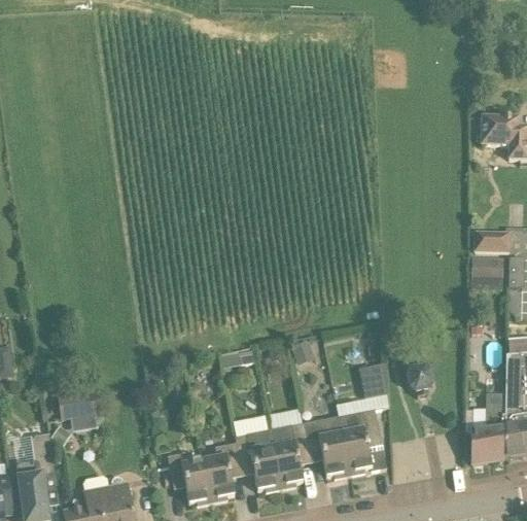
[(526,126),(519,126),(519,116),(482,115),(481,144),(508,144),(508,158),(526,158),(526,126)]
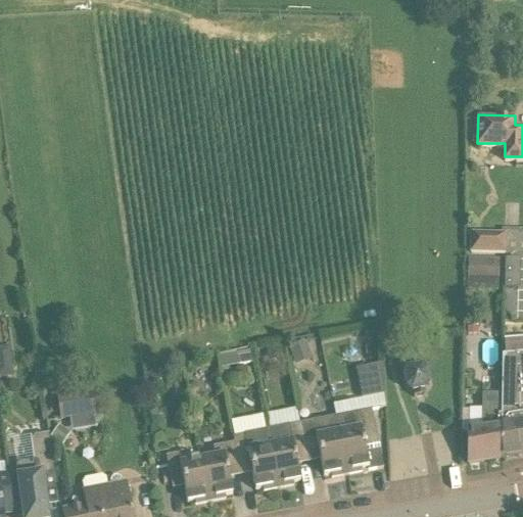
[(471,248),(505,249),(505,230),(471,229),(471,248)]
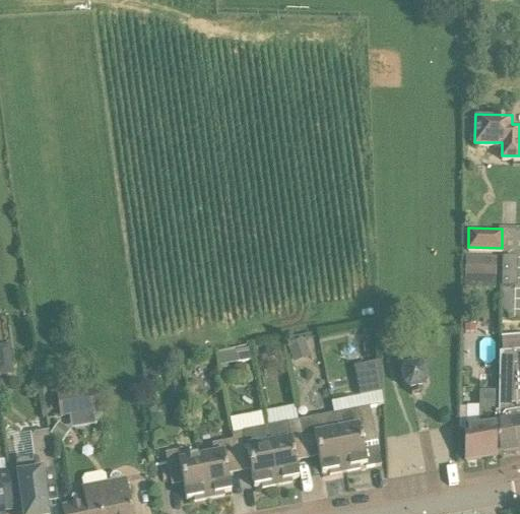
[(516,282),(516,253),(503,253),(502,282),(516,282)]
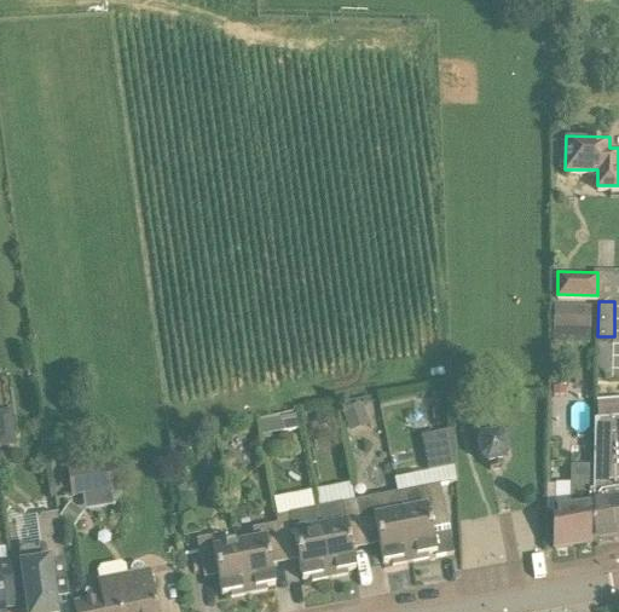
[(554,302),(554,324),(590,325),(590,304),(554,302)]
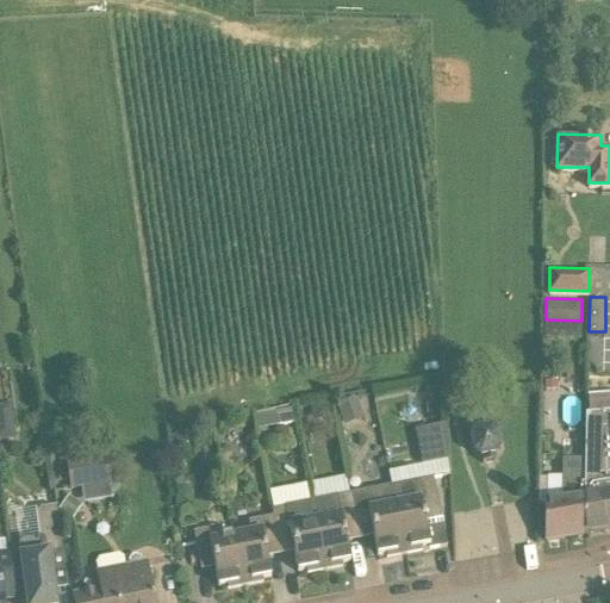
[(545,377),(545,386),(558,386),(558,377),(545,377)]
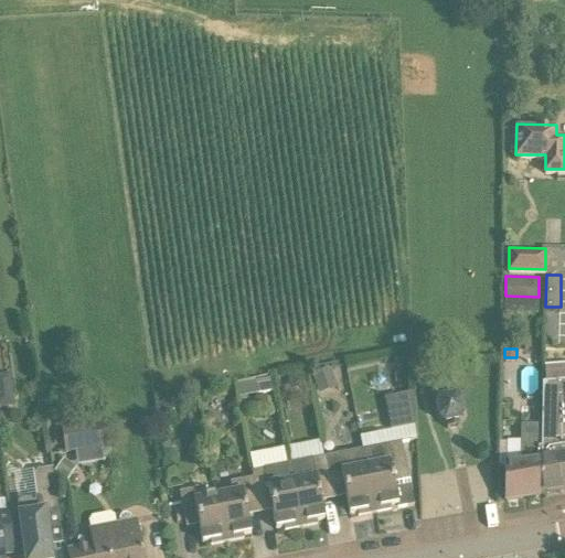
[(404,351),(393,353),(395,361),(406,358),(404,351)]
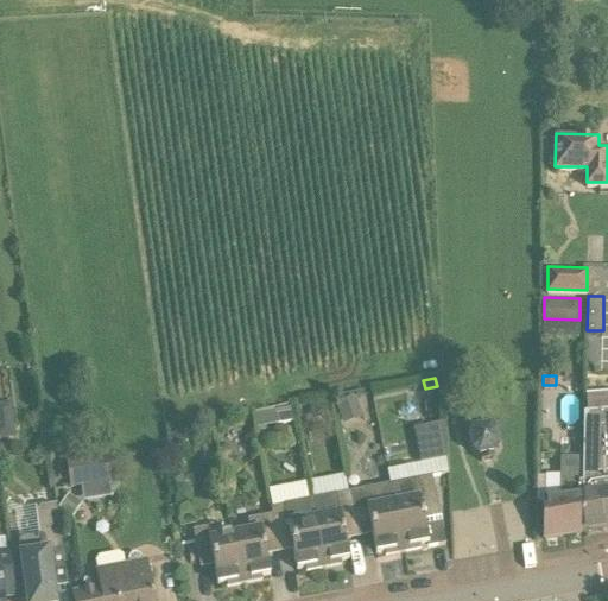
[(355,392),(335,398),(341,416),(360,409),(355,392)]
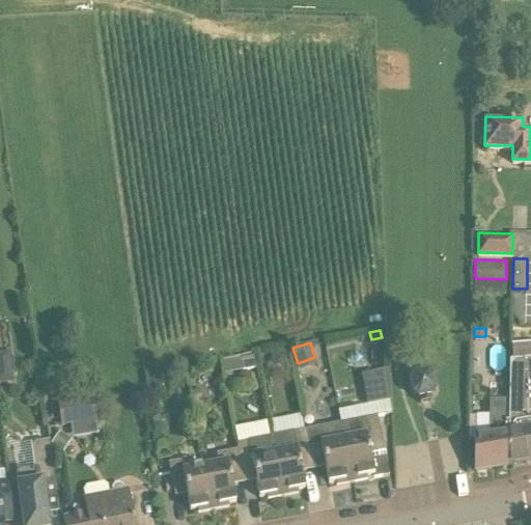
[(287,348),(272,351),(275,362),(289,359),(287,348)]
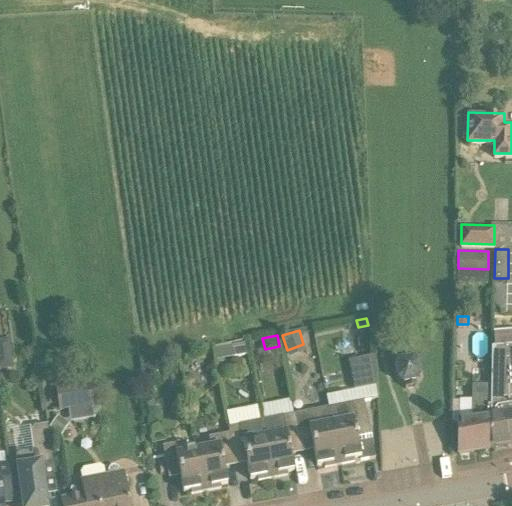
[(491,385),(490,445),(511,440),(511,337),(491,340),(491,347),(491,385)]
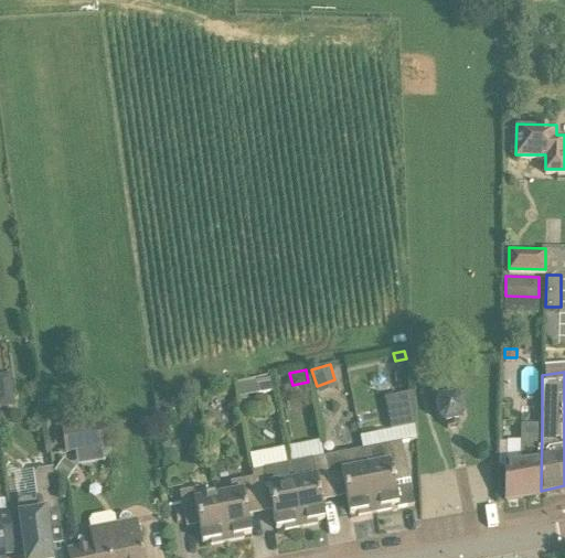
[(256,376),(259,389),(272,387),(269,373),(256,376)]
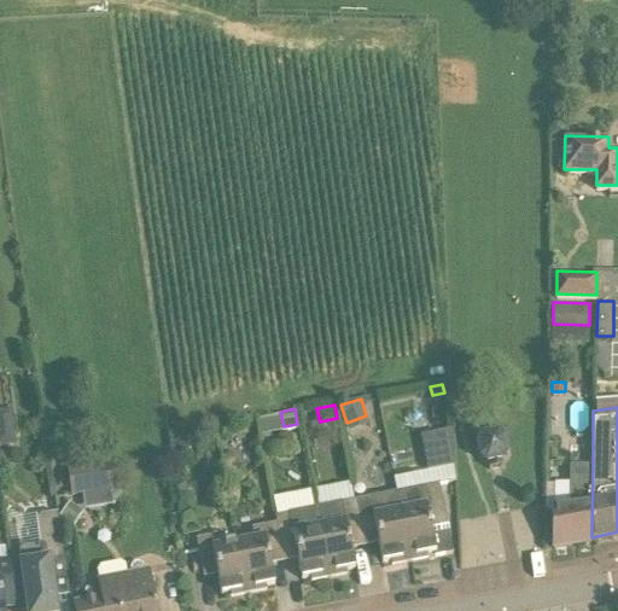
[(489,465),(502,463),(502,457),(503,457),(508,449),(505,434),(499,429),(497,429),(496,423),(482,425),(483,431),(482,431),(477,438),(479,454),(487,459),(488,459),(489,465)]
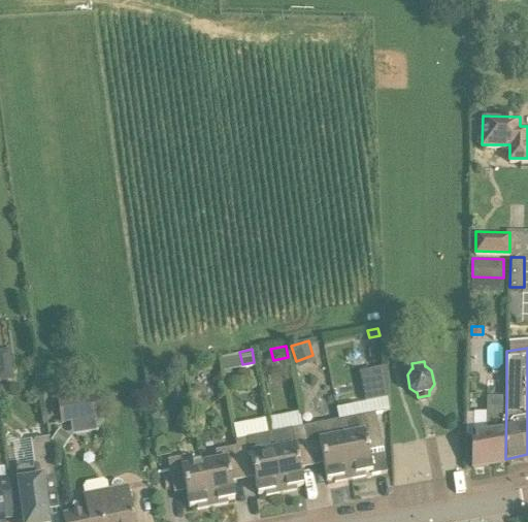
[(389,393),(388,367),(366,371),(371,397),(389,393)]
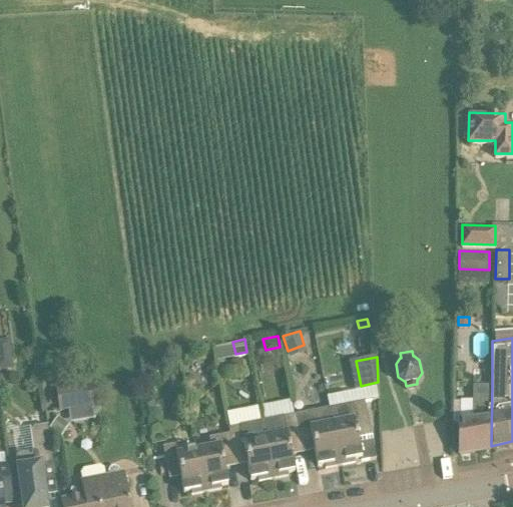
[(159,368),(154,358),(144,363),(150,373),(159,368)]
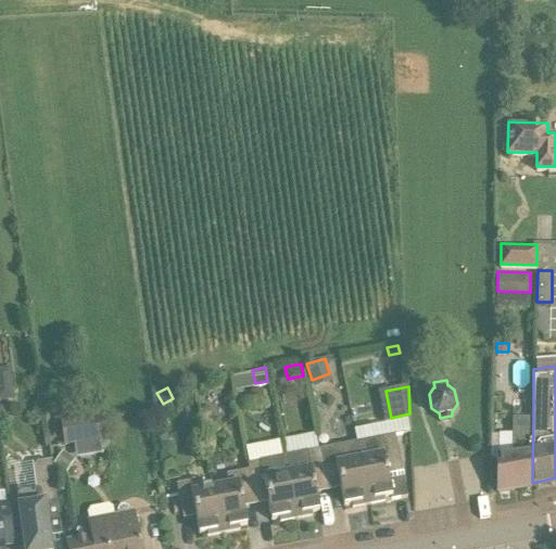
[(58,406),(60,419),(63,441),(99,435),(95,413),(77,417),(75,403),(58,406)]
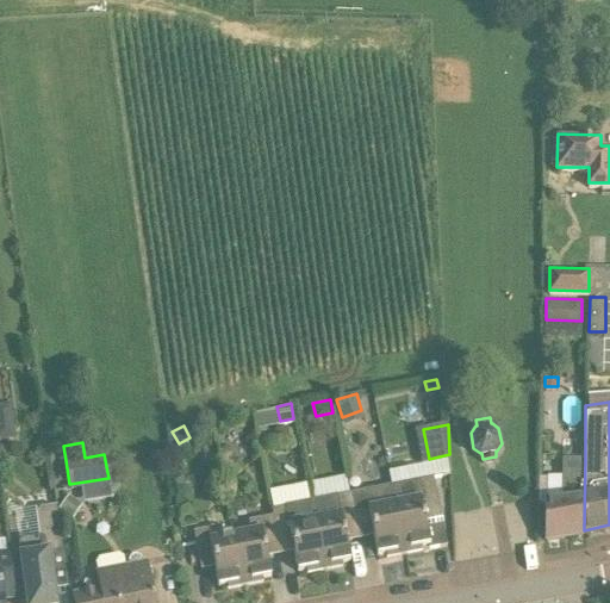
[(584,530),(585,459),(564,458),(562,495),(546,497),(547,536),(584,530)]
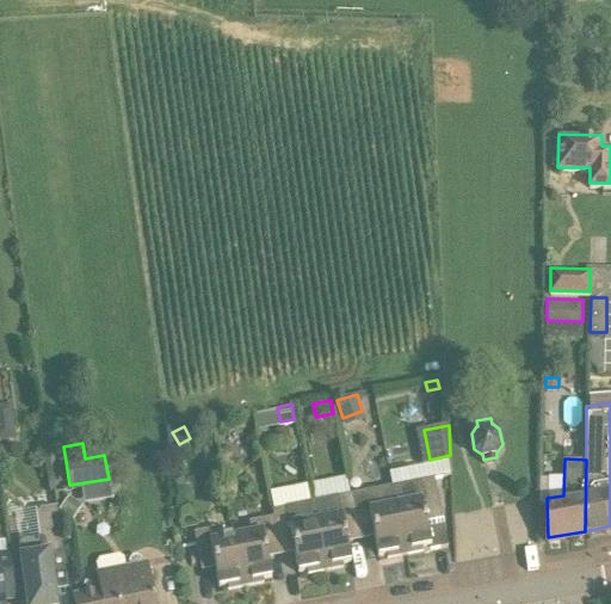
[(314,494),(349,487),(345,472),(310,479),(314,494)]
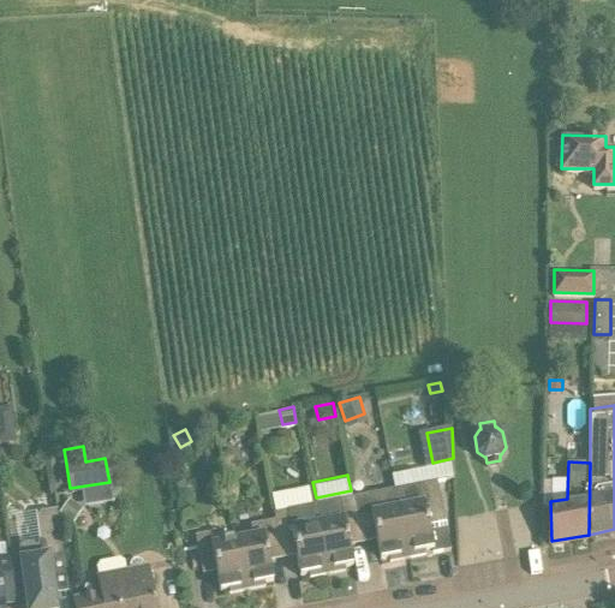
[(394,484),(407,554),(425,550),(425,547),(434,546),(434,549),(451,546),(446,523),(440,524),(439,518),(445,517),(437,476),(394,484)]
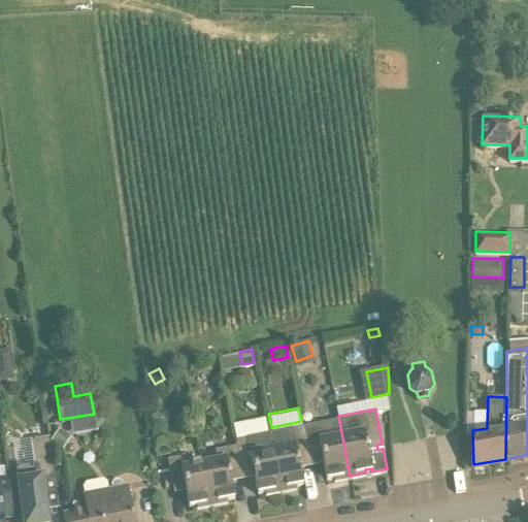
[(235,433),(267,429),(265,416),(233,419),(235,433)]
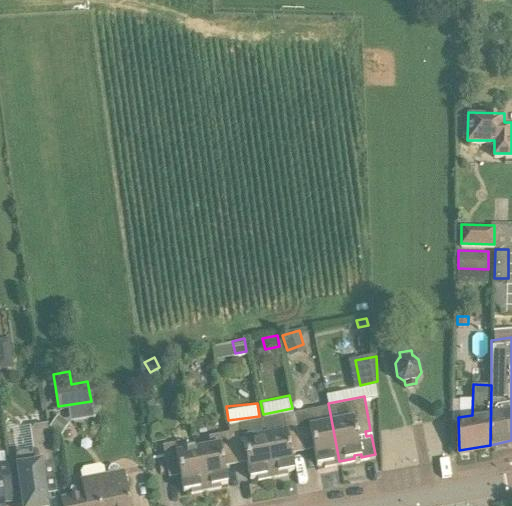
[(301,443),(312,441),(317,463),(324,461),(324,464),(339,461),(328,403),(294,410),(301,443)]
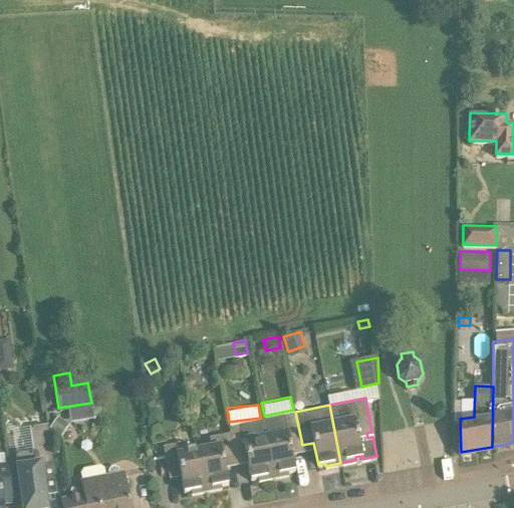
[(262,419),(273,476),(288,473),(288,470),(295,469),(291,448),(302,445),(295,412),(283,415),(262,419)]
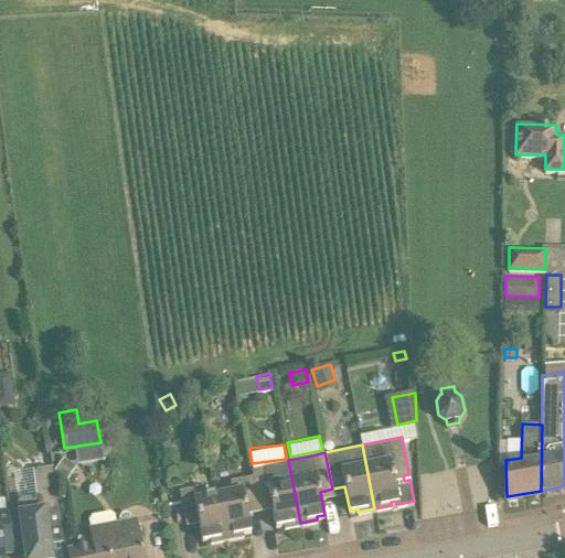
[(67,474),(74,464),(62,455),(55,467),(67,474)]
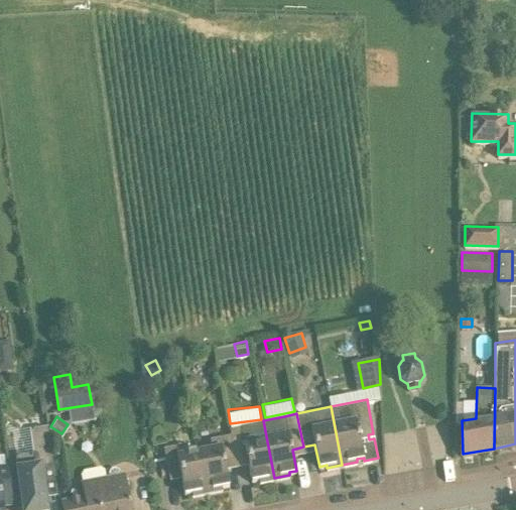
[(230,426),(231,432),(236,461),(248,458),(252,480),(259,478),(260,481),(274,478),(263,420),(230,426)]
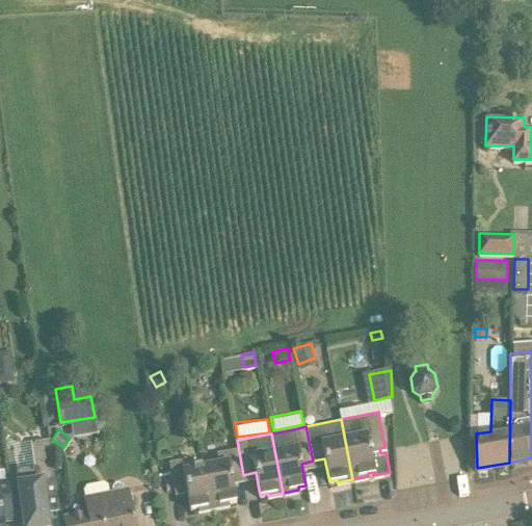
[(54,477),(49,438),(35,440),(31,445),(34,466),(20,468),(17,473),(24,525),(49,525),(43,479),(54,477)]
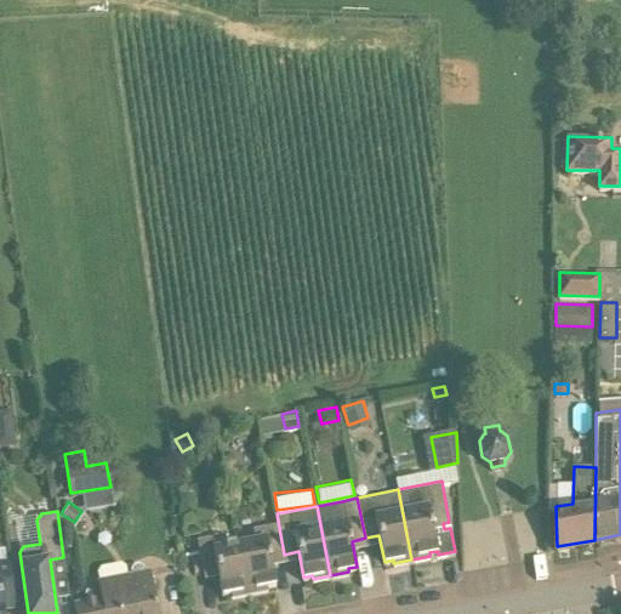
[(237,528),(250,592),(268,589),(267,585),(275,583),(271,557),(284,555),(278,521),(237,528)]
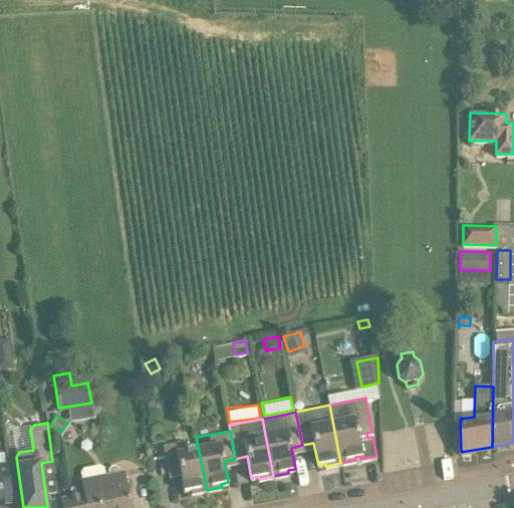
[(207,490),(196,437),(163,444),(168,472),(180,469),(184,491),(191,489),(192,492),(207,490)]
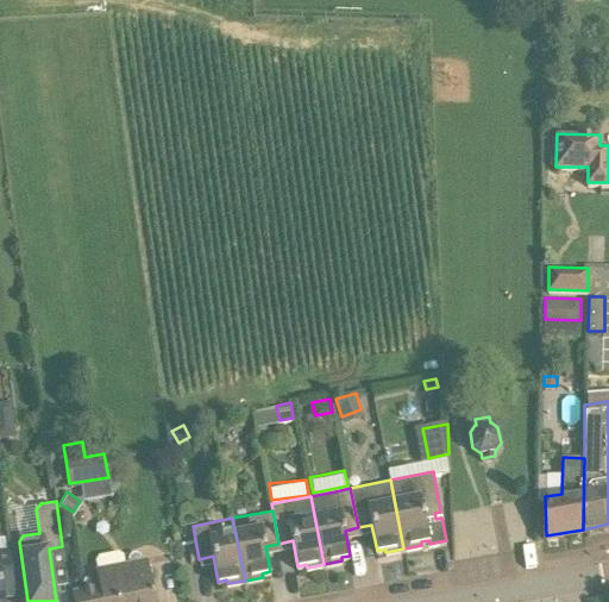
[(16,593),(10,549),(0,549),(0,601),(4,601),(2,594),(16,593)]
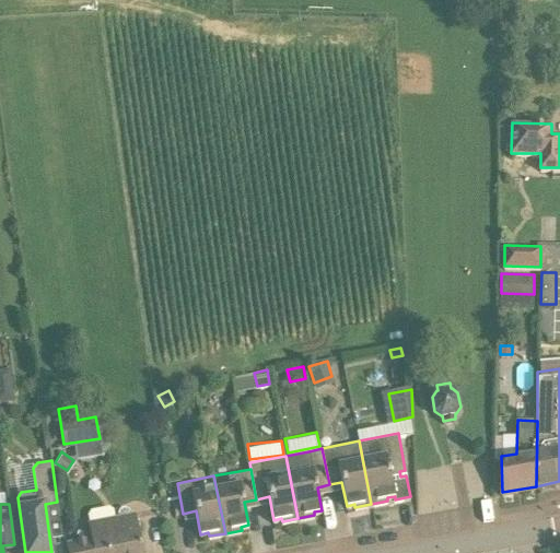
[(120,515),(91,521),(88,521),(91,538),(67,543),(69,552),(142,552),(132,507),(128,504),(123,504),(119,509),(120,515)]
